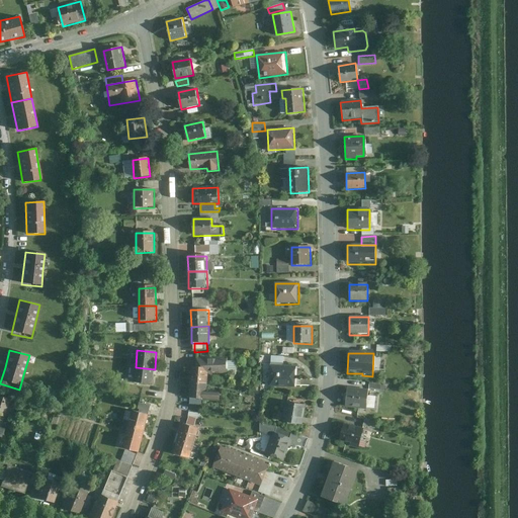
[(190,384),(208,385),(208,374),(228,374),(228,358),(196,359),(195,367),(192,367),(190,384)]
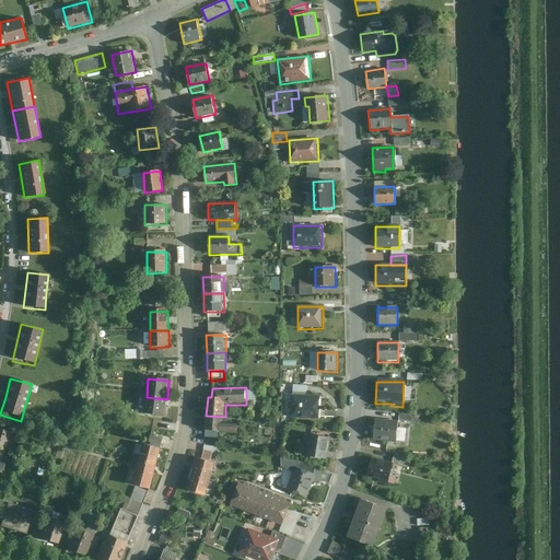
[(323,397),(292,396),(292,419),(322,420),(323,397)]
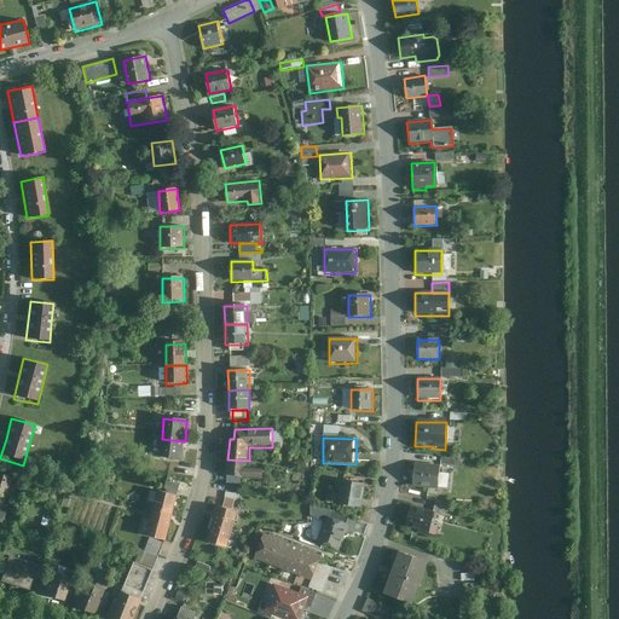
[(185,441),(162,439),(160,458),(183,461),(185,441)]
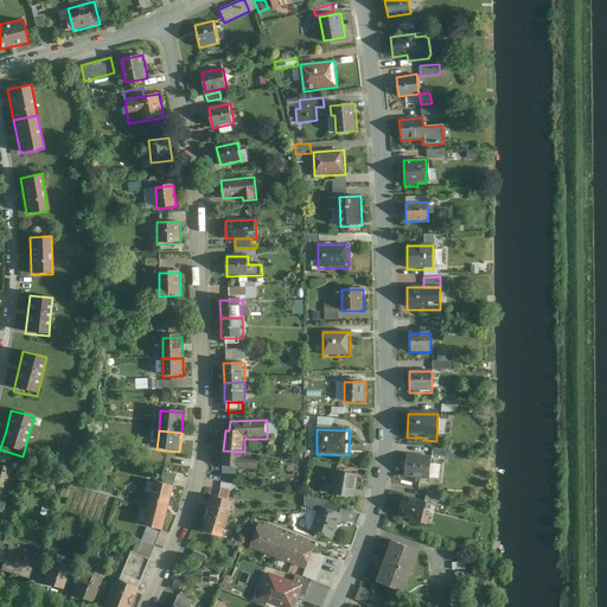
[(447,452),(433,449),(432,457),(446,459),(447,452)]
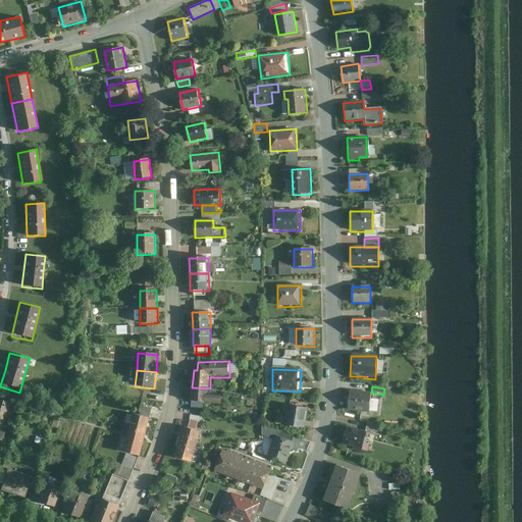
[(210,388),(192,387),(191,404),(193,404),(204,404),(222,405),(222,396),(209,395),(210,388)]
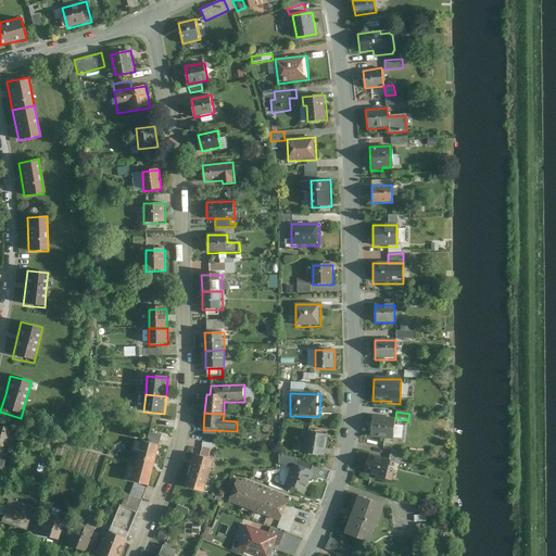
[(395,419),(373,417),(370,434),(393,438),(395,419)]
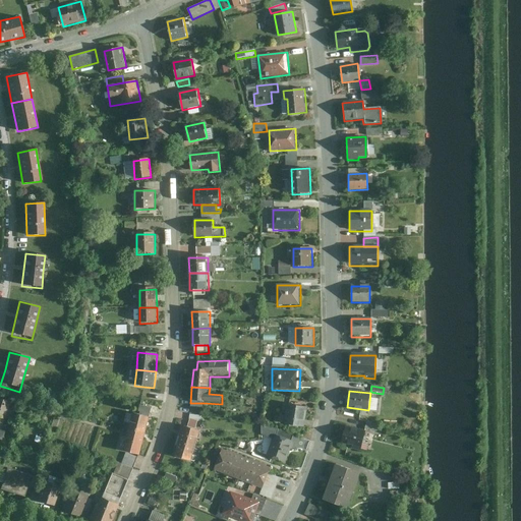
[(0,419),(4,420),(9,403),(0,399),(0,419)]
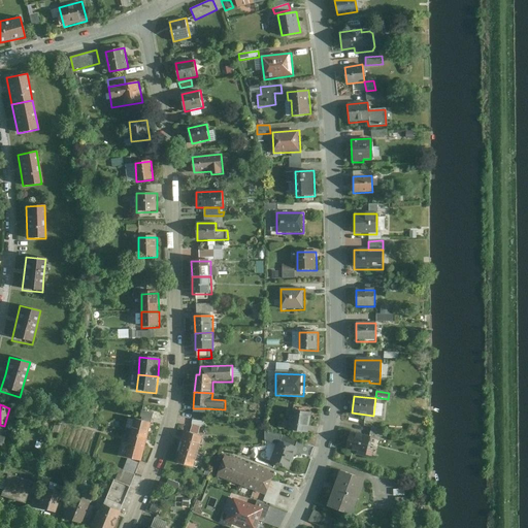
[(312,414),(292,410),(288,431),(309,434),(312,414)]
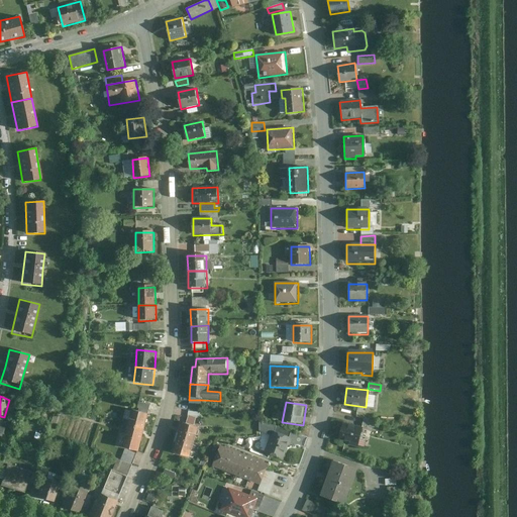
[(150,406),(139,403),(137,409),(149,412),(150,406)]
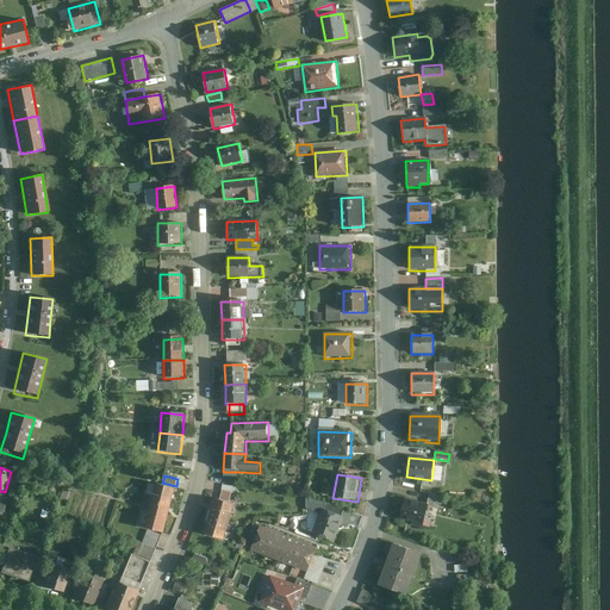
[(151,503),(172,508),(175,490),(156,485),(151,503)]
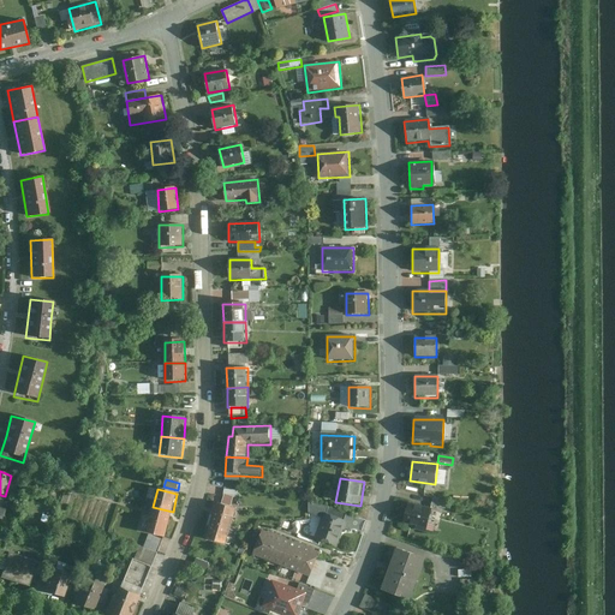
[(446,503),(433,500),(431,507),(445,511),(446,503)]
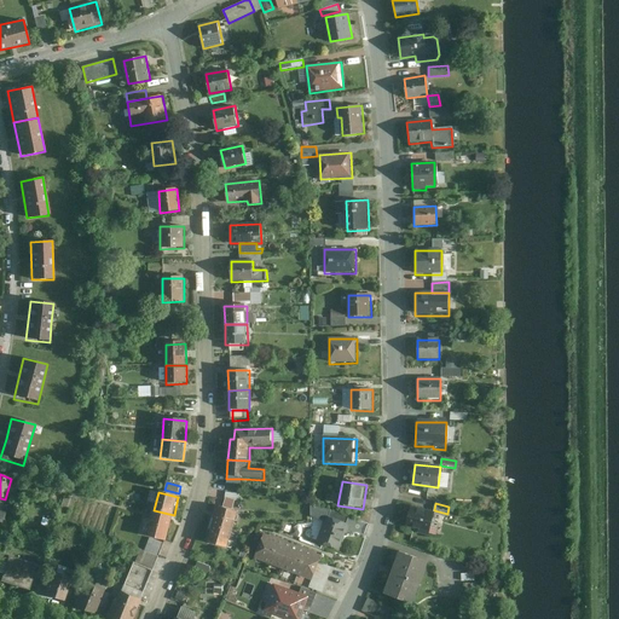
[(232,532),(238,513),(220,508),(215,526),(232,532)]
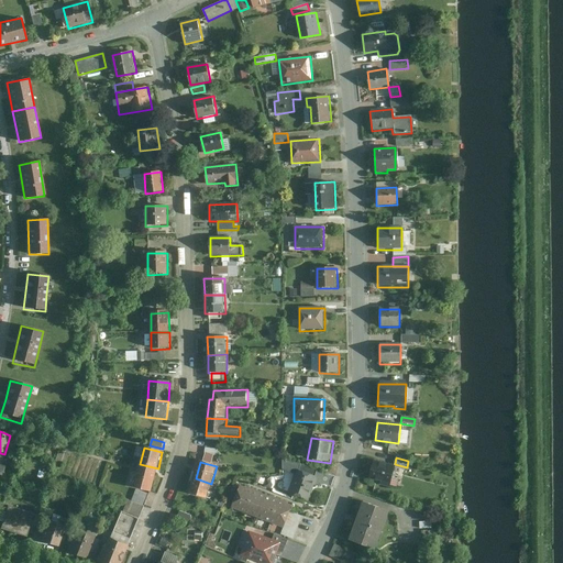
[(394,467),(374,462),(370,479),(390,485),(394,467)]
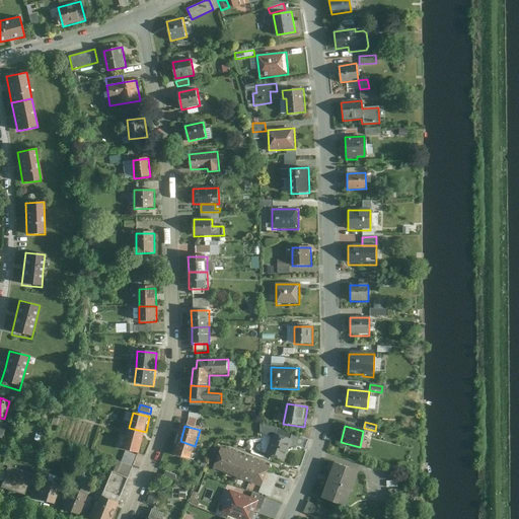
[(140,454),(146,432),(129,428),(124,450),(140,454)]
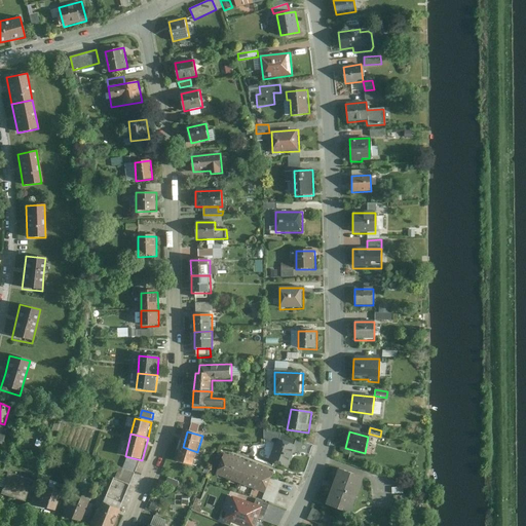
[(279,435),(277,440),(296,447),(298,441),(279,435)]
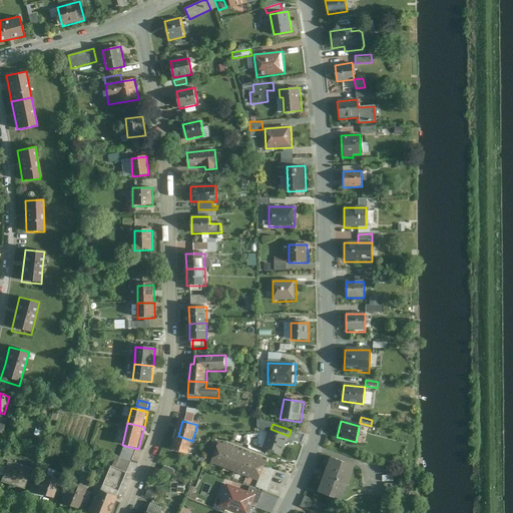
[(281,457),(289,436),(271,429),(264,451),(281,457)]
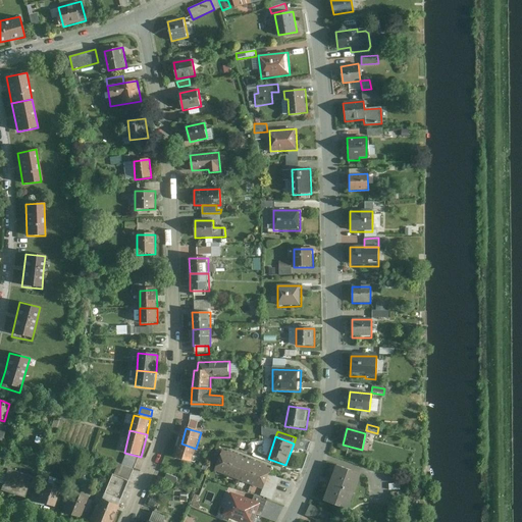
[(196,449),(181,444),(176,459),(191,464),(196,449)]
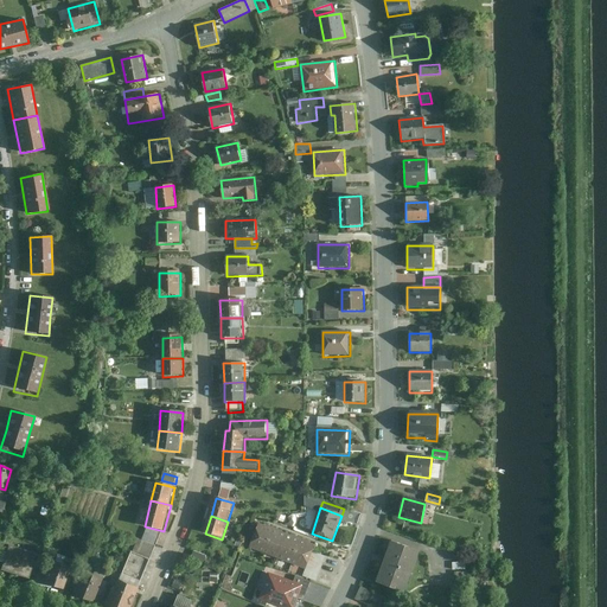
[(274,530),(260,524),(250,549),(264,555),(274,530)]
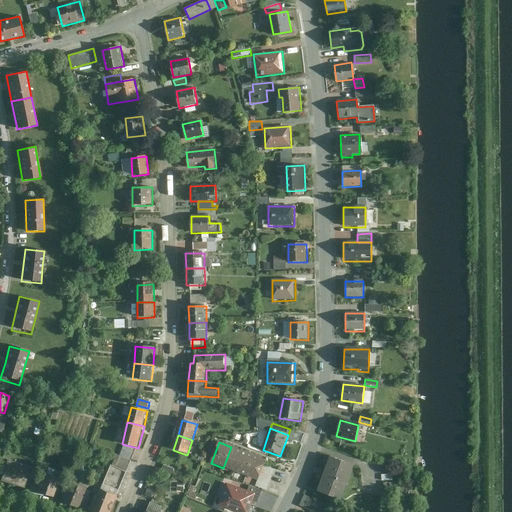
[(132,461),(136,450),(124,445),(120,456),(132,461)]
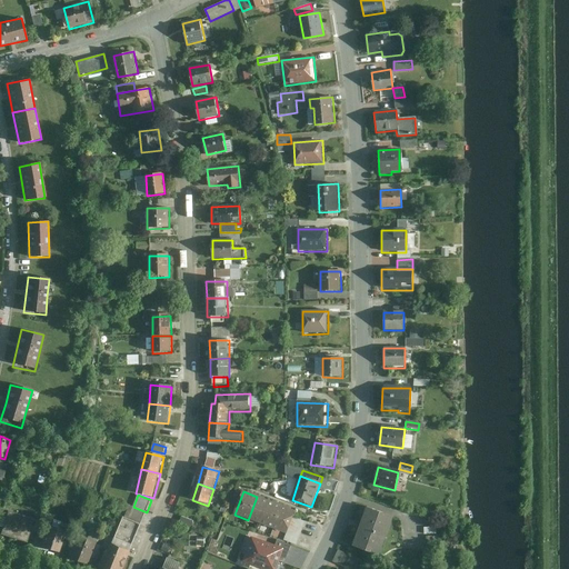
[(257,497),(248,520),(261,526),(270,502),(257,497)]
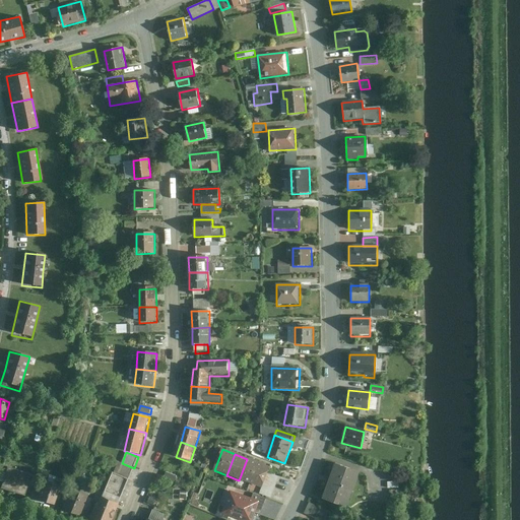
[(258,463),(247,459),(239,480),(250,484),(258,463)]
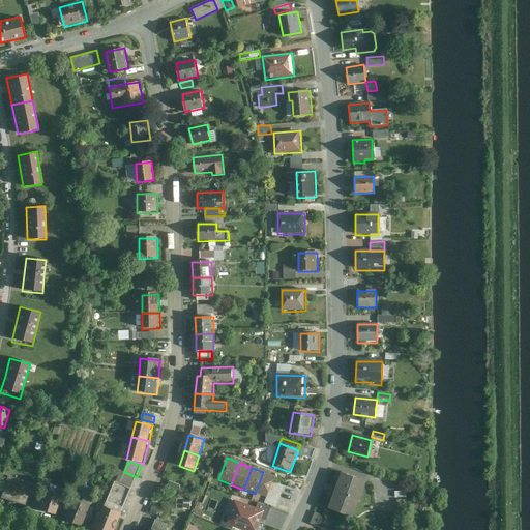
[(131,490),(137,477),(124,472),(121,471),(116,483),(131,490)]
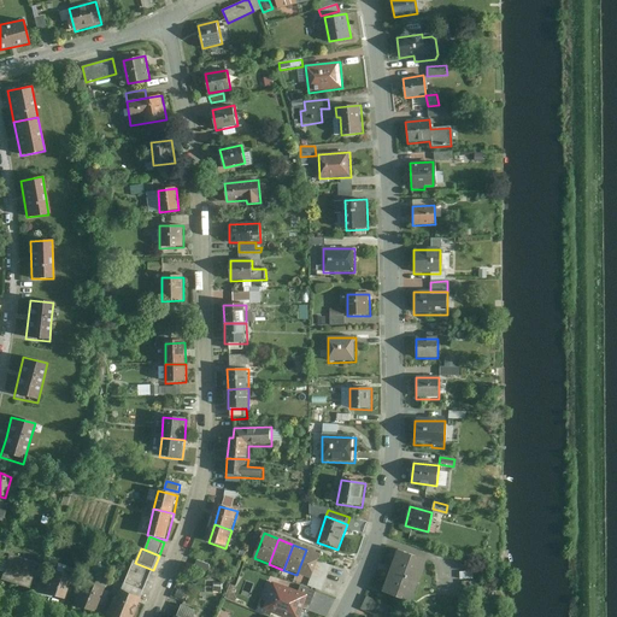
[(306,550),(297,575),(311,580),(321,556),(306,550)]
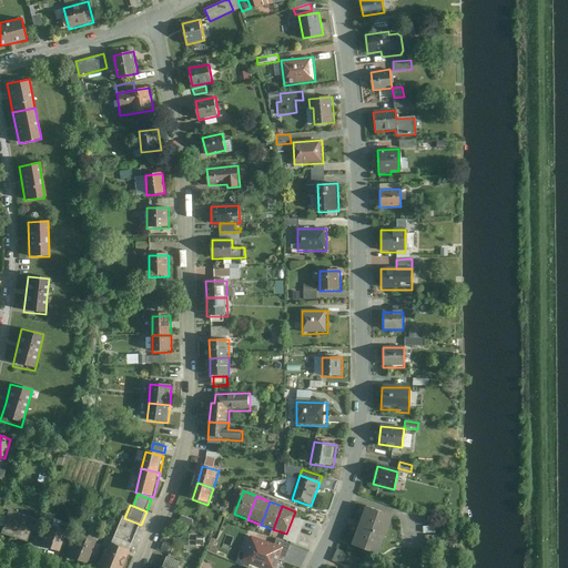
[(393,517),(365,507),(351,547),(378,556),(393,517)]
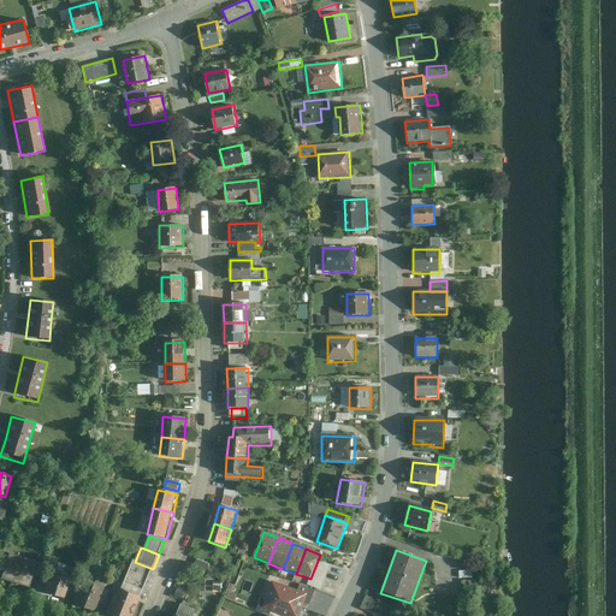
[(37,563),(7,554),(0,574),(0,578),(29,588),(37,563)]
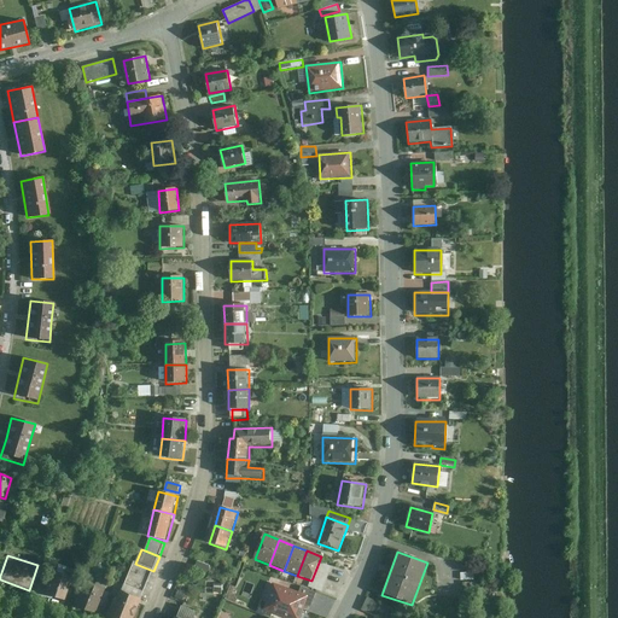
[(210,567),(197,561),(194,570),(208,575),(210,567)]
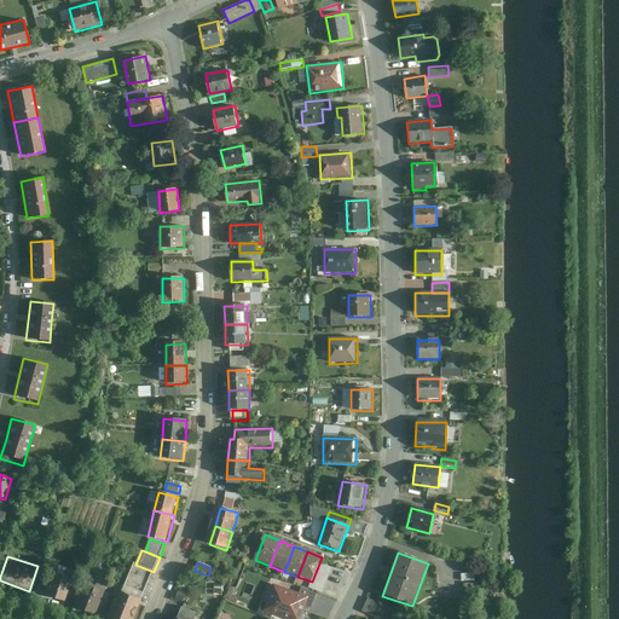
[(154,572),(136,565),(125,588),(144,595),(154,572)]
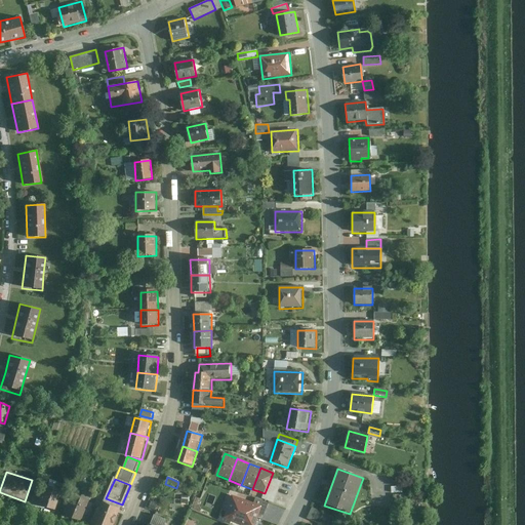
[(61,489),(43,483),(36,503),(53,510),(61,489)]
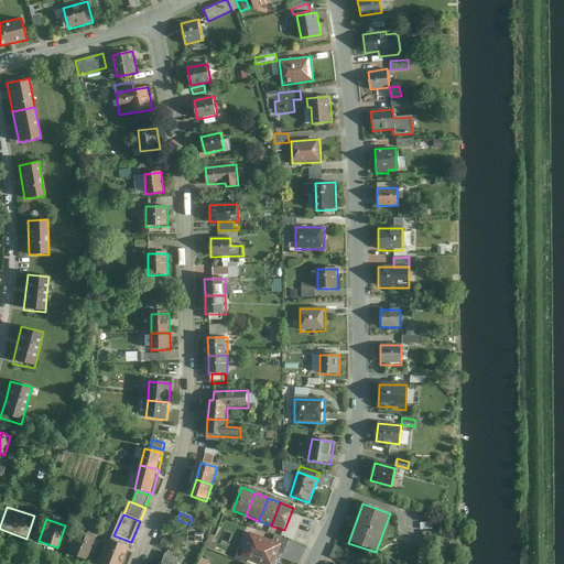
[(79,530),(72,551),(89,559),(98,537),(79,530)]
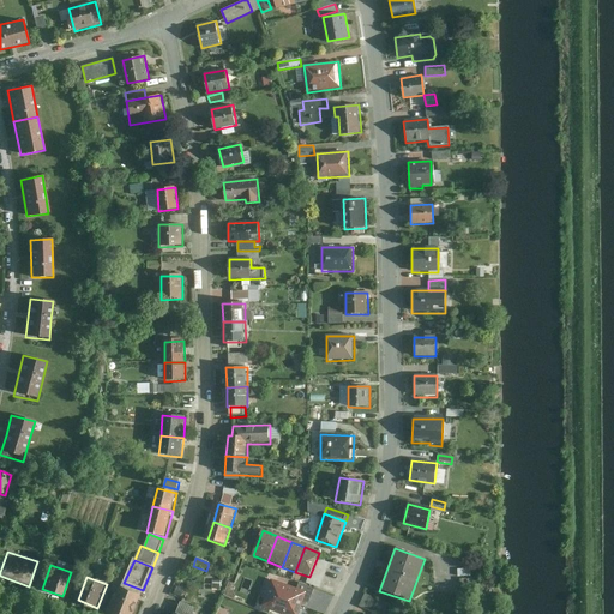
[(298,590),(272,581),(262,607),(280,613),(300,613),(305,603),(309,605),(314,590),(300,584),(298,590)]
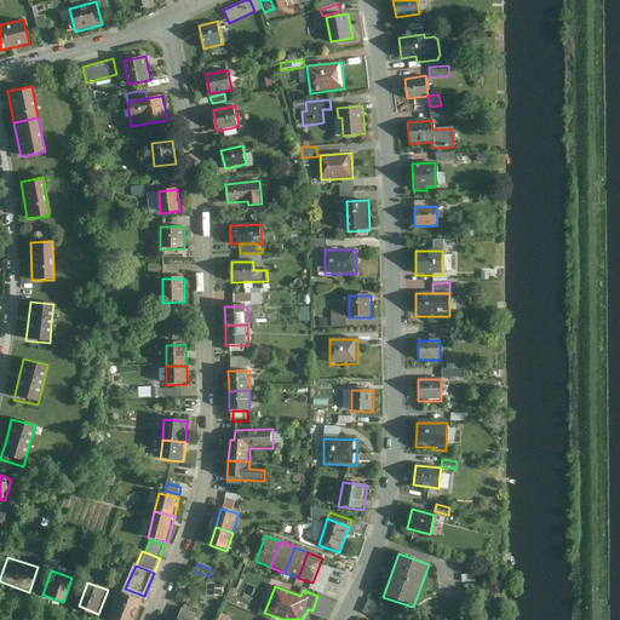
[(135,619),(143,603),(120,595),(110,619),(112,619),(135,619)]
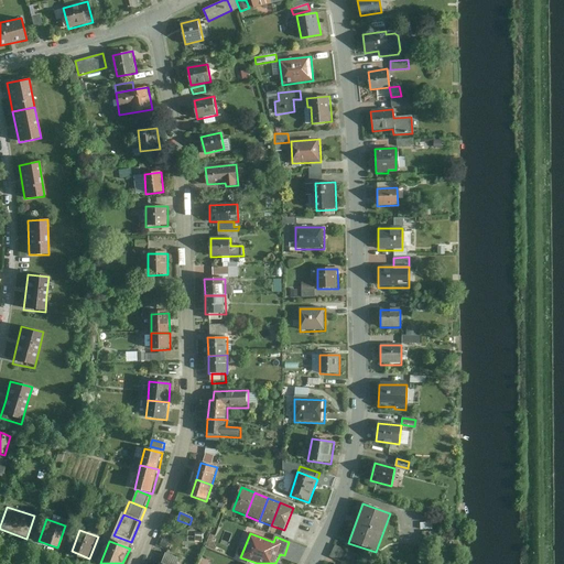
[(355,563),(358,557),(334,546),(329,559),(342,563),(355,563)]
